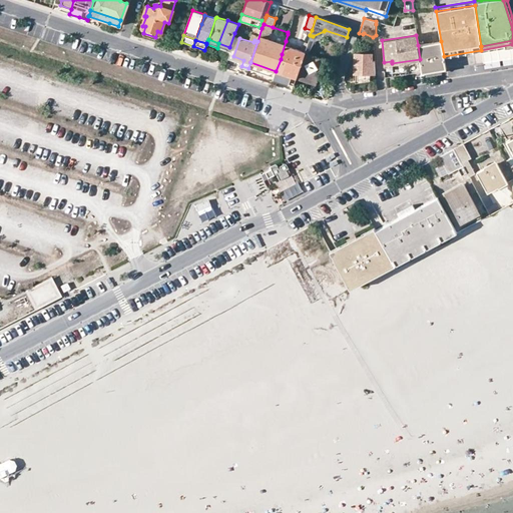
[(274,77),(273,78),(289,83),(291,77),(296,78),(298,73),(304,52),(305,52),(301,50),(288,46),(290,42),(286,41),(282,54),(281,59),(276,71),(276,72),(274,77)]
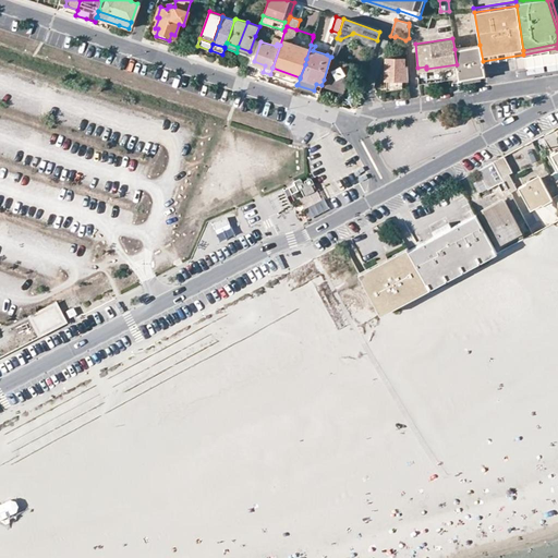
[(457,64),(459,79),(472,76),(485,74),(483,61),(480,45),(455,49),(457,64)]
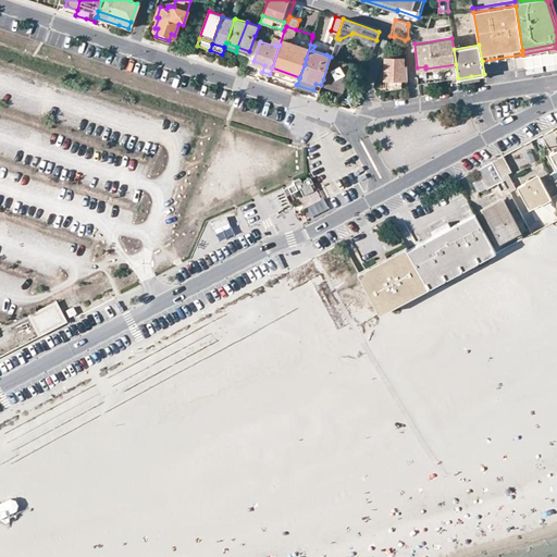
[(236,52),(248,57),(249,51),(237,47),(236,52)]
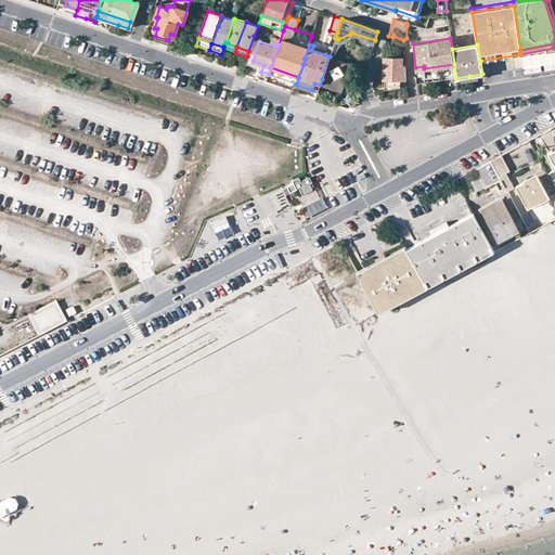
[(338,60),(346,63),(349,54),(341,51),(338,60)]
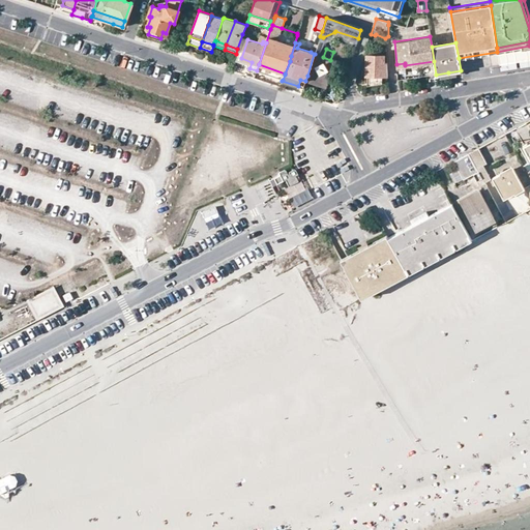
[(314,54),(307,76),(327,82),(334,61),(330,60),(323,57),(317,55),(314,54)]
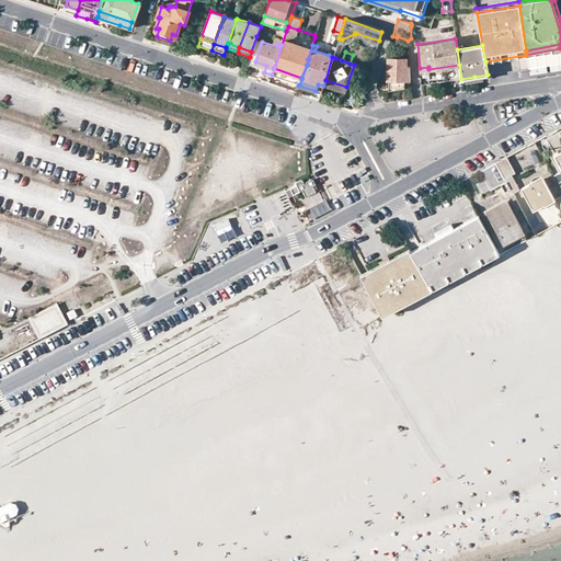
[(389,58),(389,78),(404,79),(411,79),(410,68),(407,67),(407,59),(389,58)]
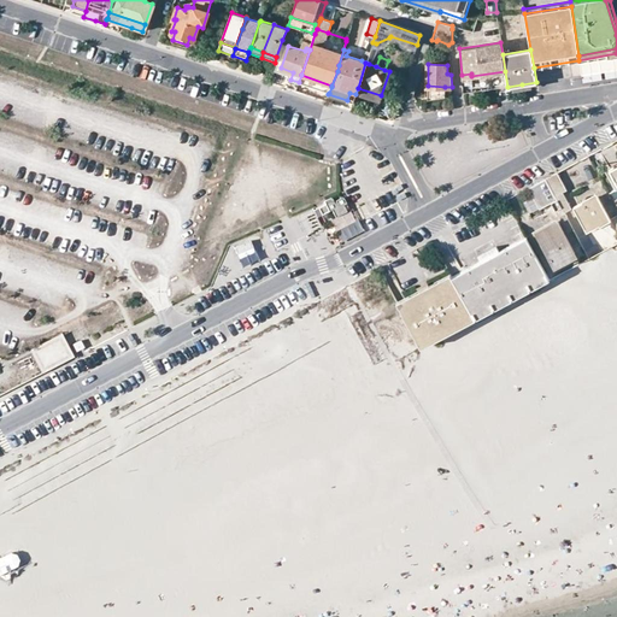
[(331,86),(301,75),(299,82),(329,93),(331,87),(331,86)]
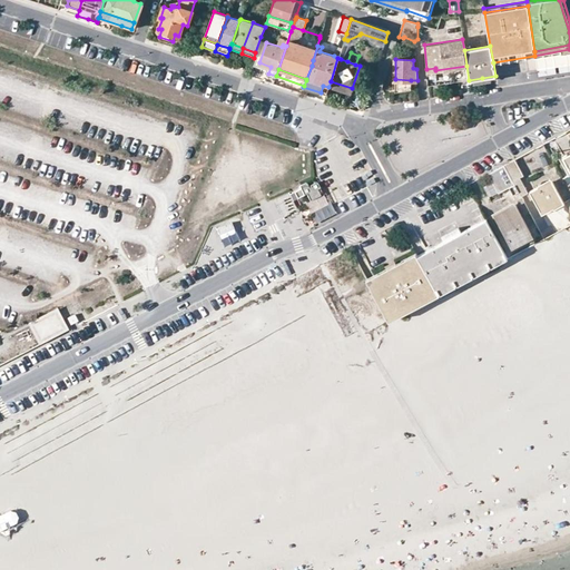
[(395,79),(394,92),(403,90),(411,89),(411,80),(395,79)]
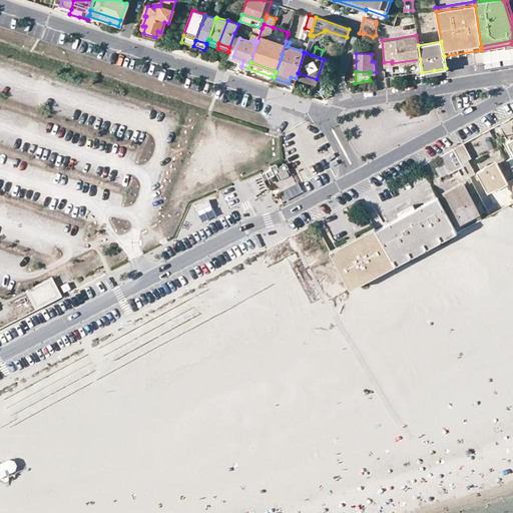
[(298,73),(296,78),(315,85),(317,79),(298,73)]
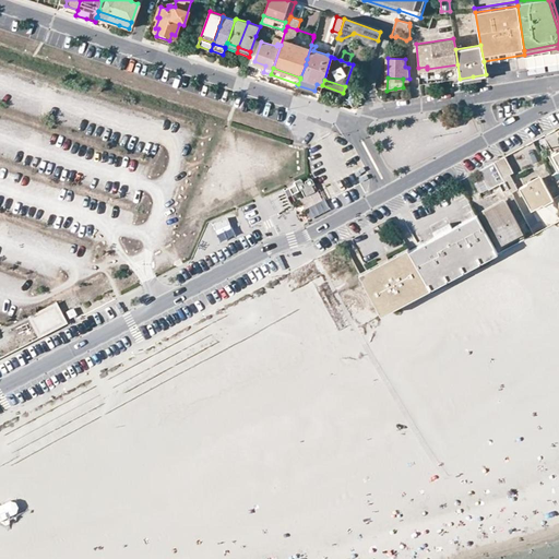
[(558,170),(558,168),(551,154),(558,150),(558,145),(547,153),(558,171),(558,170)]
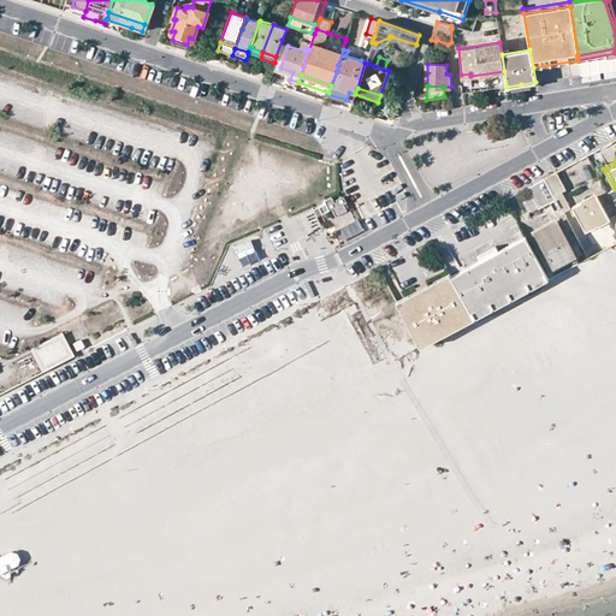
[(544,178),(563,211),(568,208),(560,191),(564,189),(556,172),(544,178)]
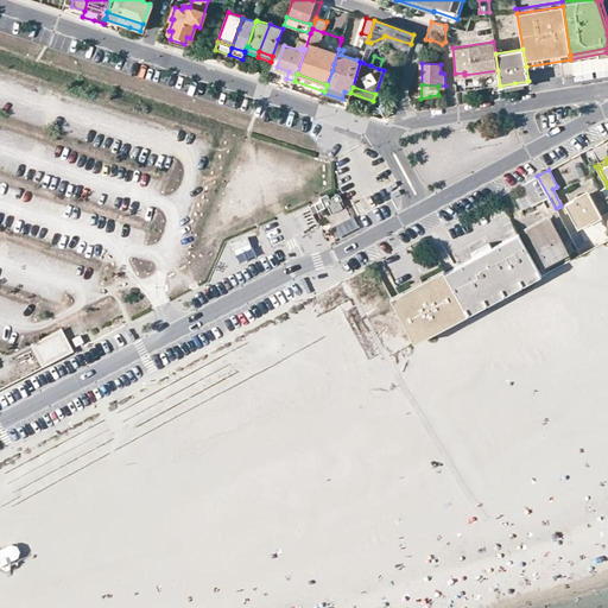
[(529,201),(532,206),(543,200),(550,211),(556,208),(537,176),(521,184),(520,185),(523,190),(529,201)]
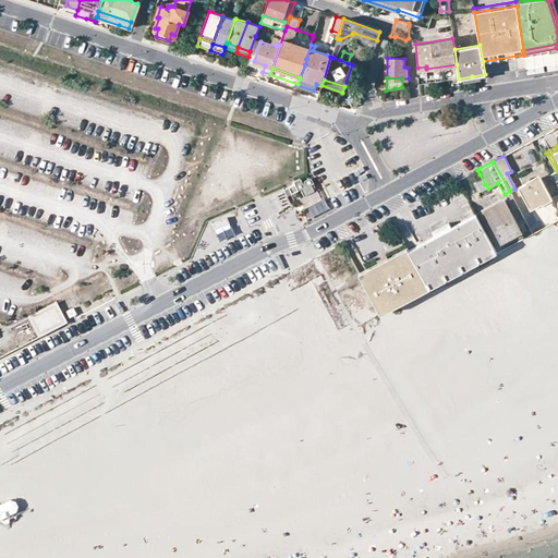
[(485,184),(480,174),(474,178),(480,187),(485,184)]
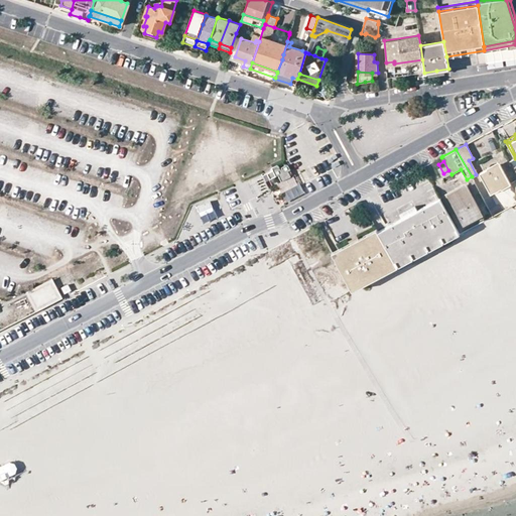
[(487,168),(488,170),(499,163),(497,161),(486,167),(487,168)]
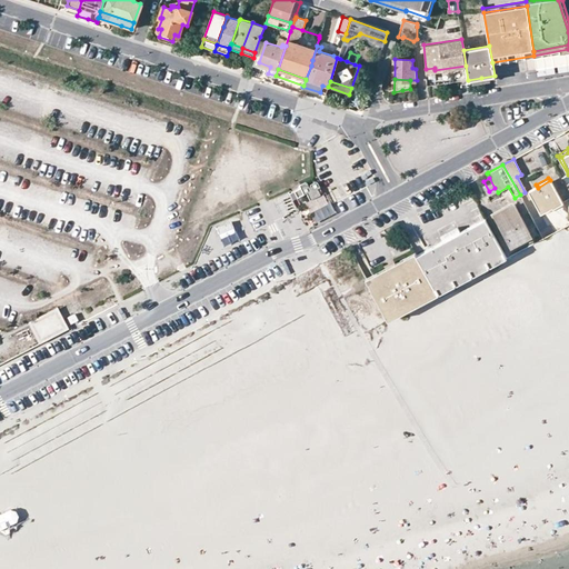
[(528,191),(539,209),(550,203),(552,208),(562,202),(550,180),(538,188),(537,186),(528,191)]
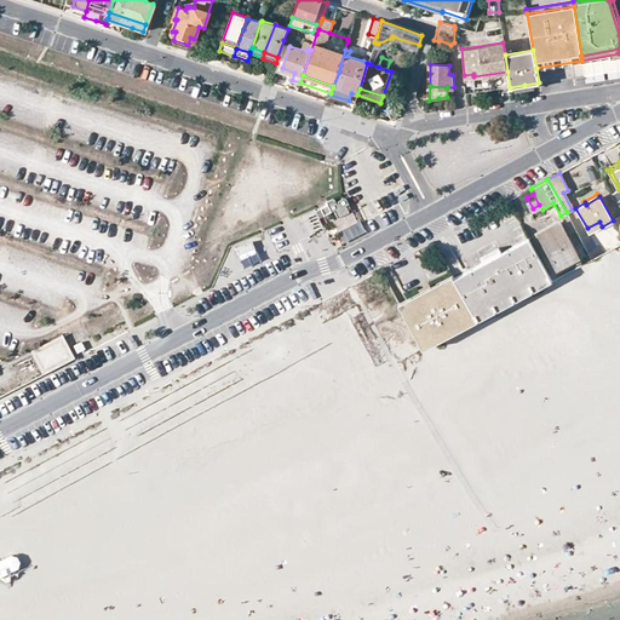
[(333,211),(337,218),(348,212),(344,206),(348,204),(344,197),(336,202),(337,204),(336,205),(332,200),(325,204),(329,213),(333,211)]
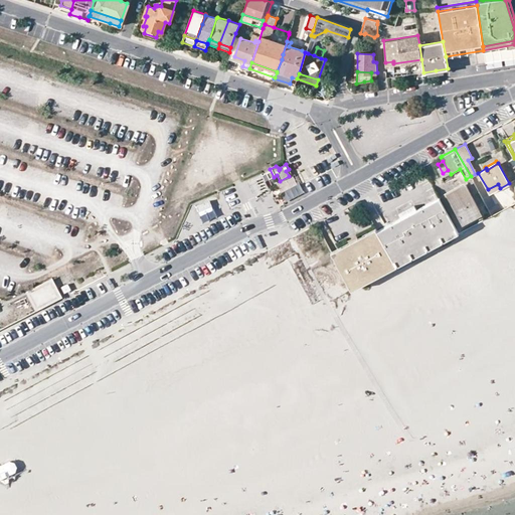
[(479,191),(473,180),(468,183),(474,194),(479,191)]
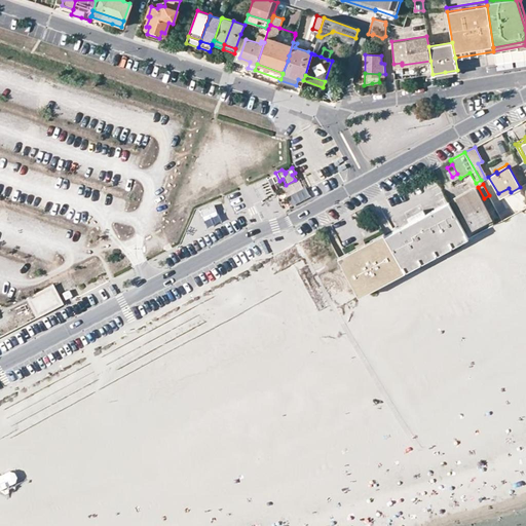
[(457,198),(475,189),(473,186),(455,196),(457,198)]
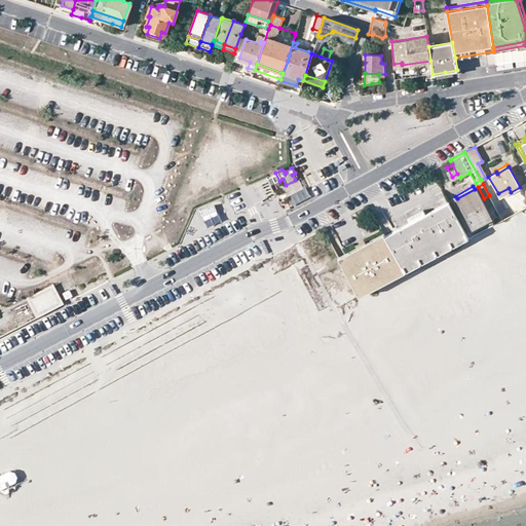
[(511,192),(509,188),(498,193),(500,197),(511,192)]
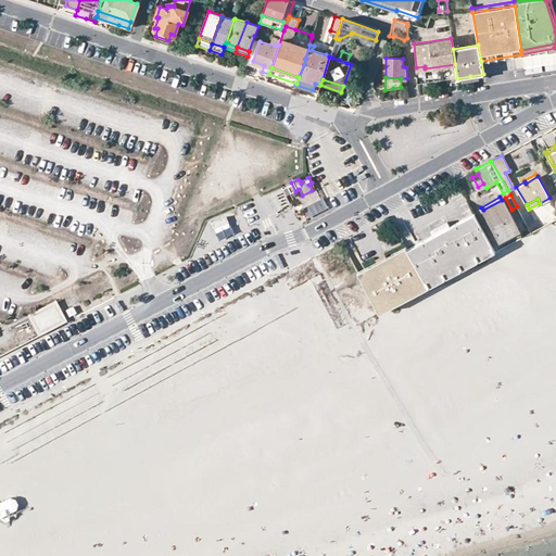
[(483,210),(498,238),(517,228),(502,200),(483,210)]
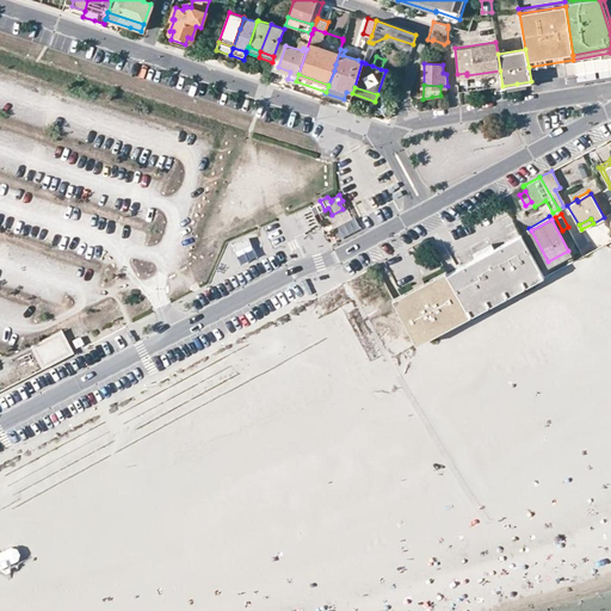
[(446,273),(470,315),(543,277),(520,234),(493,250),(491,245),(474,254),(476,259),(446,273)]
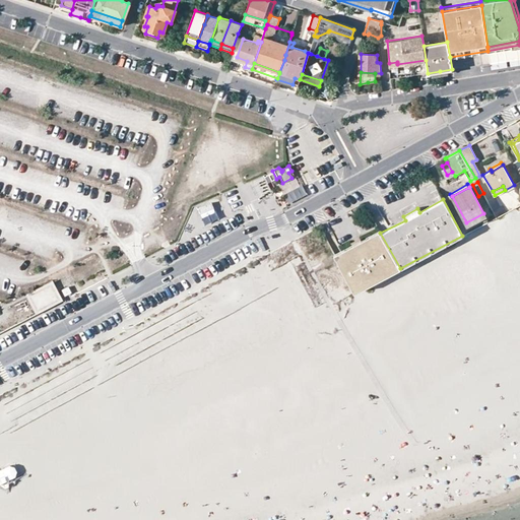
[(483,213),(466,222),(467,225),(484,215),(483,213)]
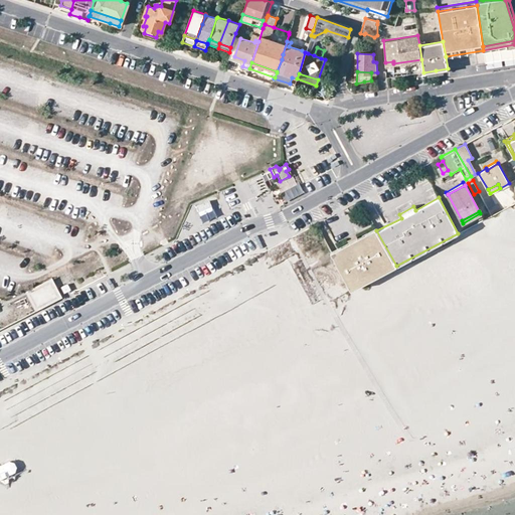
[(165,218),(160,221),(166,235),(172,232),(165,218)]
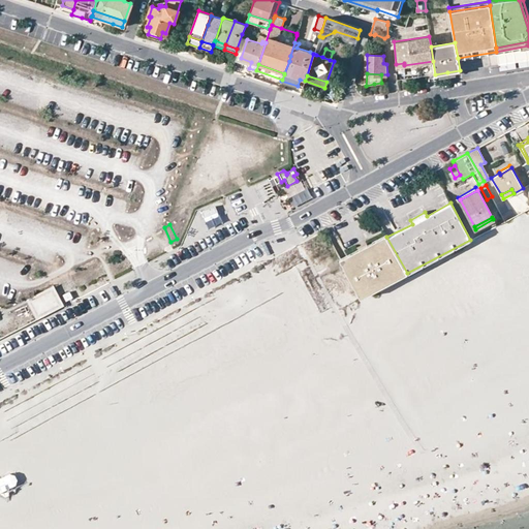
[(355,288),(361,298),(407,273),(386,237),(385,236),(340,258),(341,261),(355,288)]
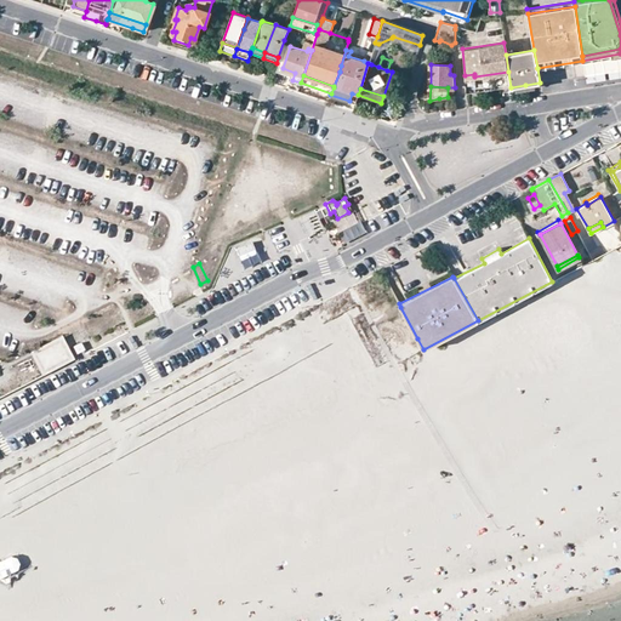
[(32,351),(43,375),(75,360),(64,336),(32,351)]
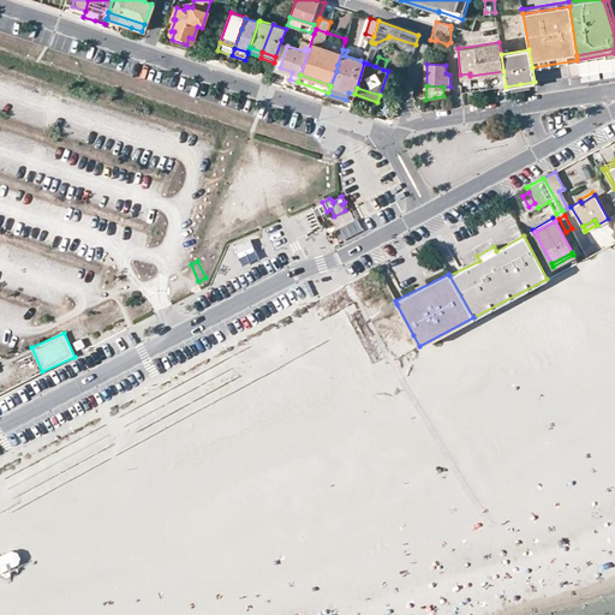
[(368,445),(400,429),(390,408),(358,424),(368,445)]
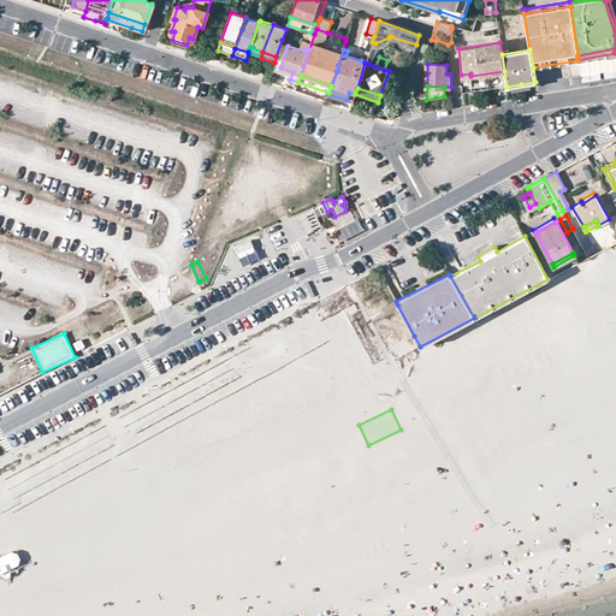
[(18,555),(13,554),(0,560),(0,576),(3,576),(21,567),(22,560),(18,555)]
